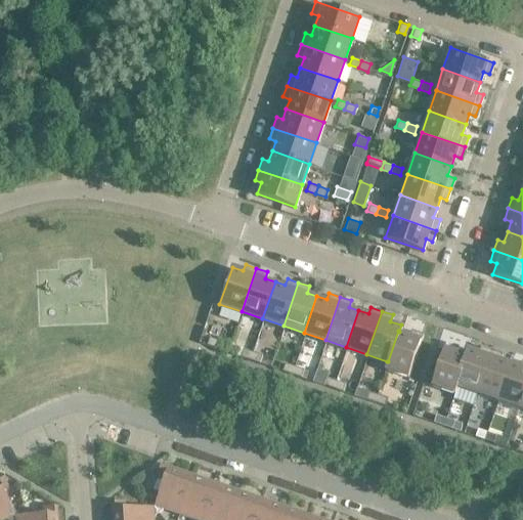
[(408,335),(399,332),(398,331),(388,361),(387,361),(385,367),(407,376),(423,332),(410,328),(408,335)]
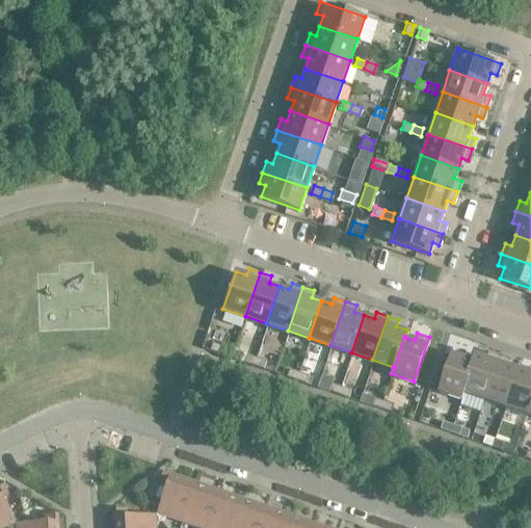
[(212,341),(209,348),(219,351),(221,344),(212,341)]
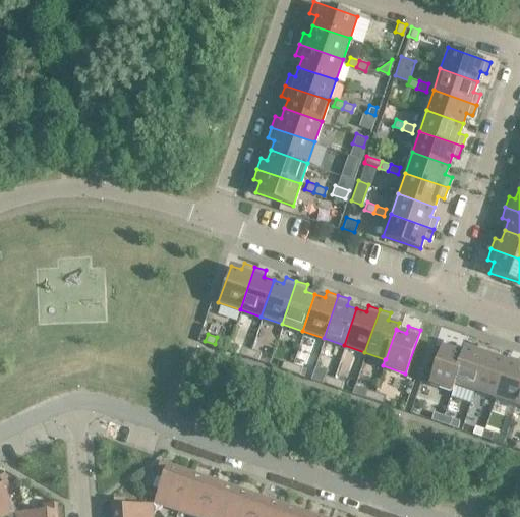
[(455,342),(443,338),(428,382),(452,390),(454,383),(453,383),(463,352),(461,351),(453,348),(455,342)]
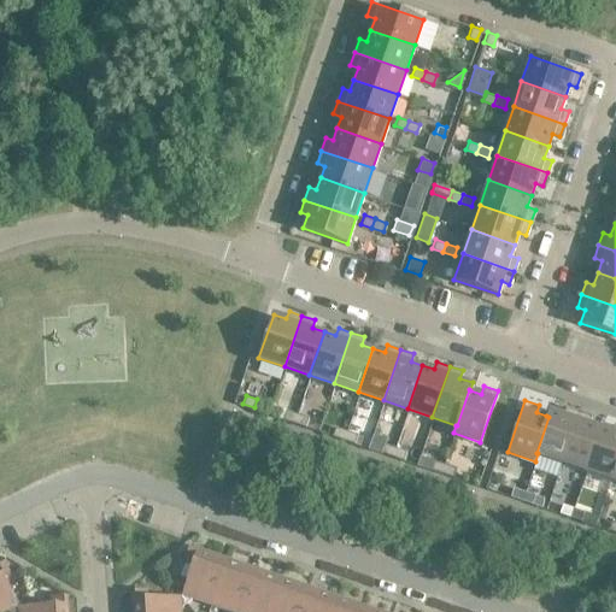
[(550,409),(546,416),(549,417),(537,453),(538,453),(561,462),(578,410),(565,405),(563,413),(550,409)]
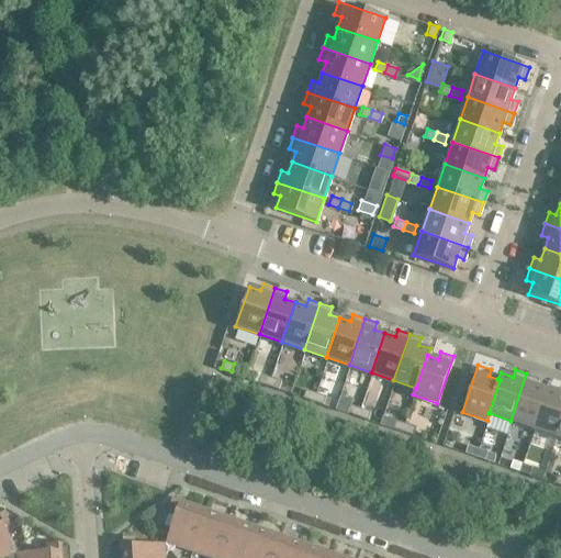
[(260,372),(257,380),(267,384),(270,376),(260,372)]
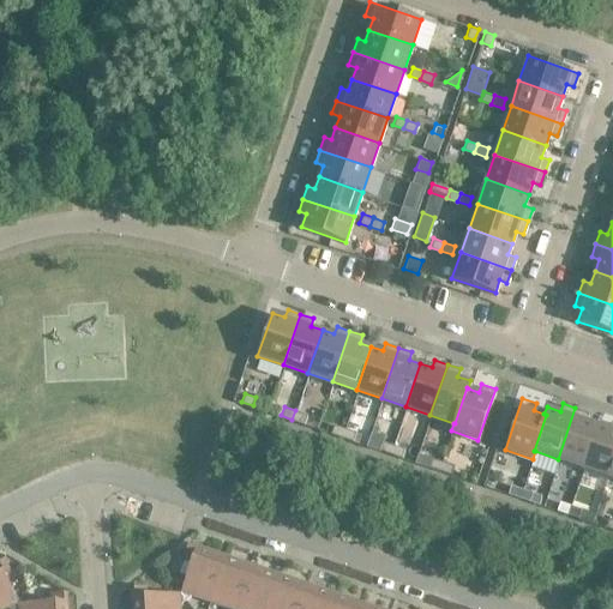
[(588,412),(575,408),(558,459),(582,468),(598,423),(586,420),(588,412)]
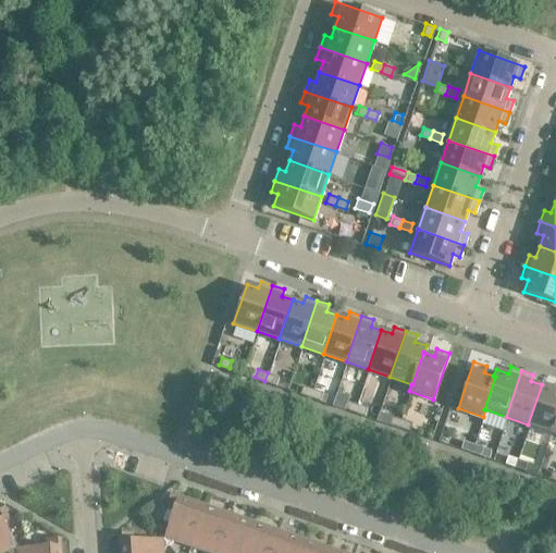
[(278,376),(268,372),(264,381),(275,384),(278,376)]
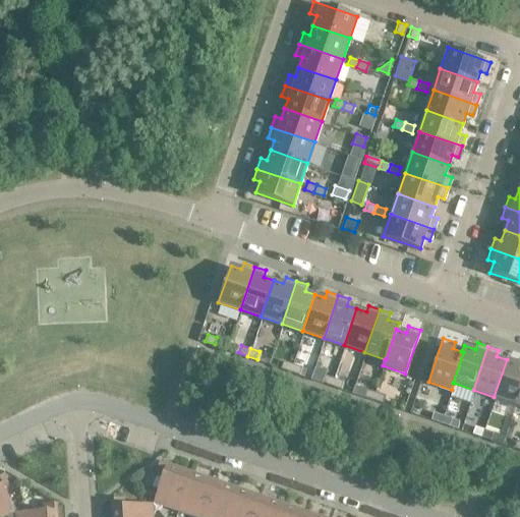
[(516,363),(507,359),(494,397),(515,404),(519,388),(519,356),(516,363)]
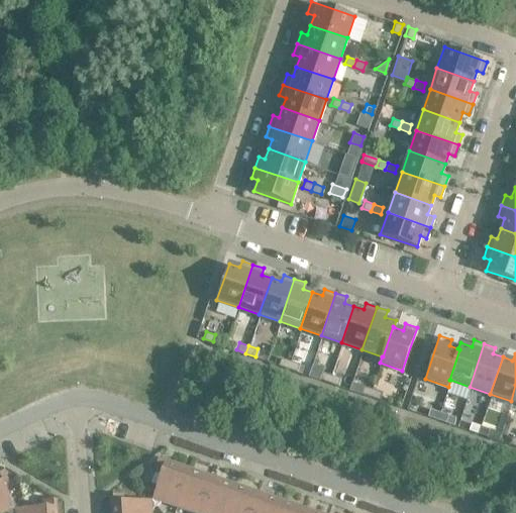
[(281,356),(278,364),(287,367),(290,360),(281,356)]
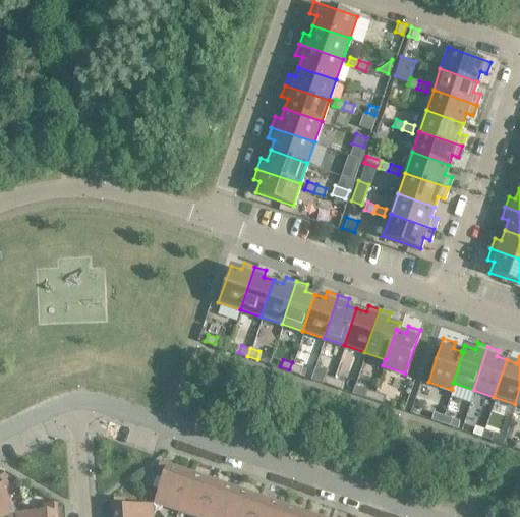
[(301,365),(292,362),(289,369),(298,374),(301,365)]
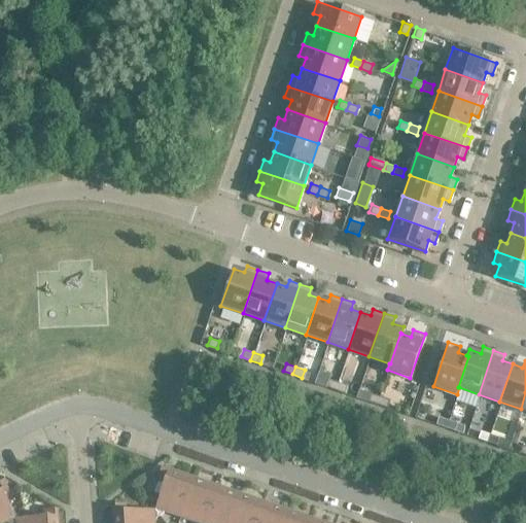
[(327,378),(325,385),(335,388),(338,381),(327,378)]
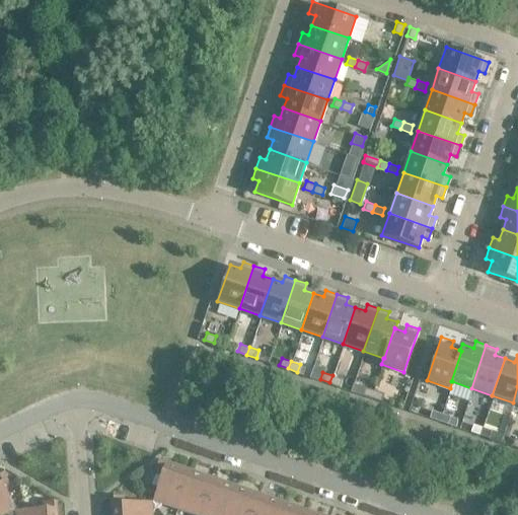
[(342,378),(333,375),(329,382),(339,386),(342,378)]
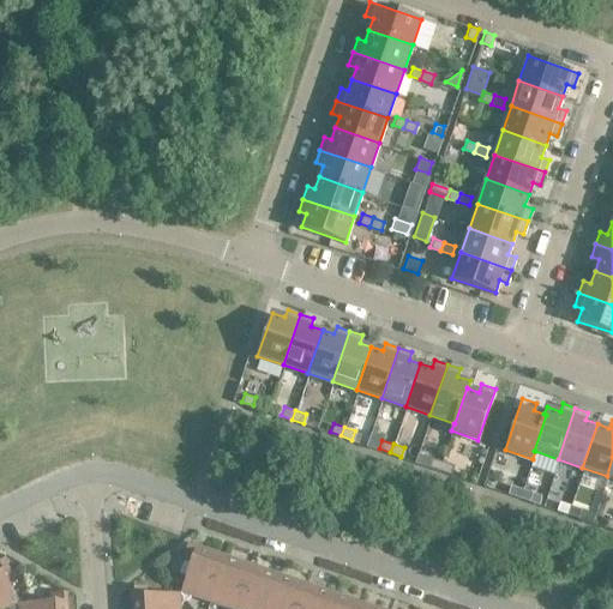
[(431,457),(428,465),(439,469),(442,460),(431,457)]
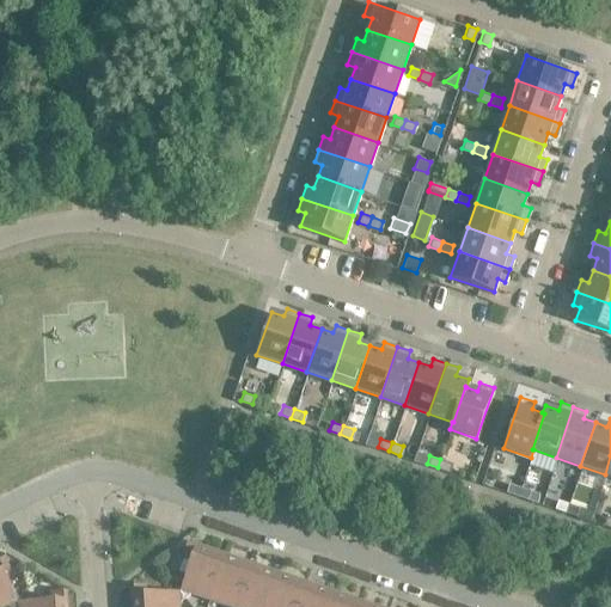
[(452,463),(440,459),(438,467),(448,472),(452,463)]
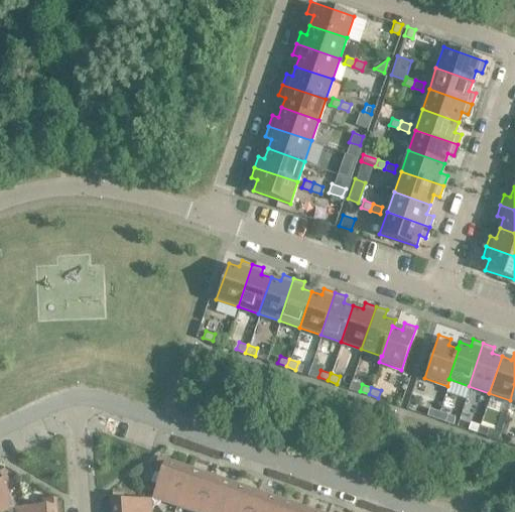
[(428,406),(425,414),(435,417),(437,409),(428,406)]
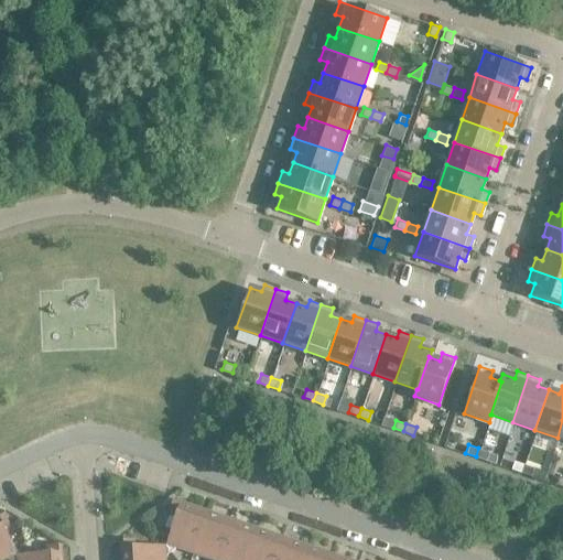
[(488,451),(478,448),(476,456),(486,460),(488,451)]
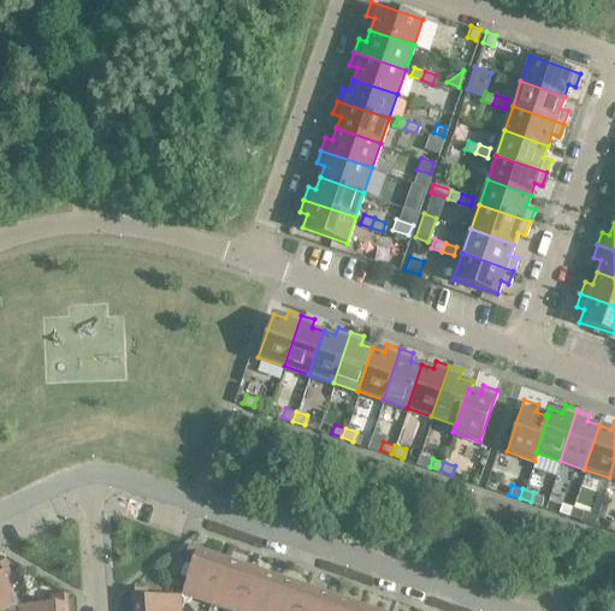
[(561,502),(557,511),(568,515),(572,505),(561,502)]
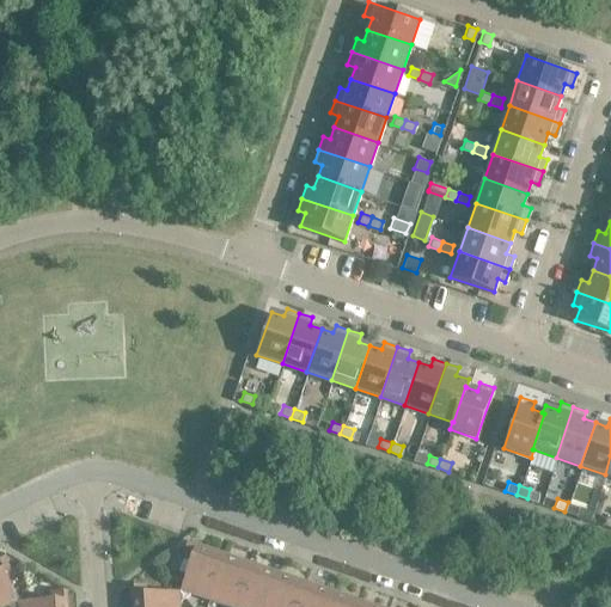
[(579,506),(568,502),(564,512),(576,515),(579,506)]
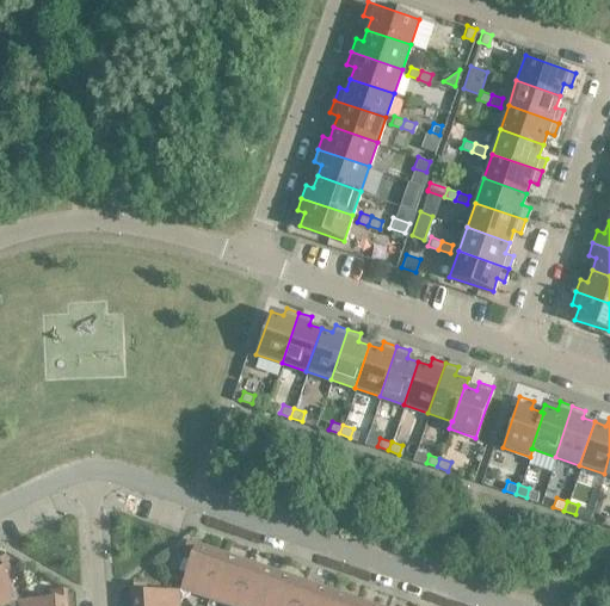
[(190,556),(179,588),(184,595),(190,591),(208,597),(223,551),(186,538),(182,552),(190,556)]
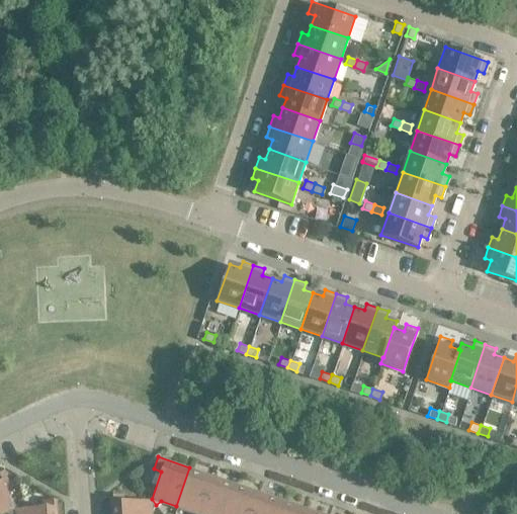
[(0,466),(0,512),(3,510),(9,513),(12,508),(0,484),(0,482),(6,479),(0,466)]
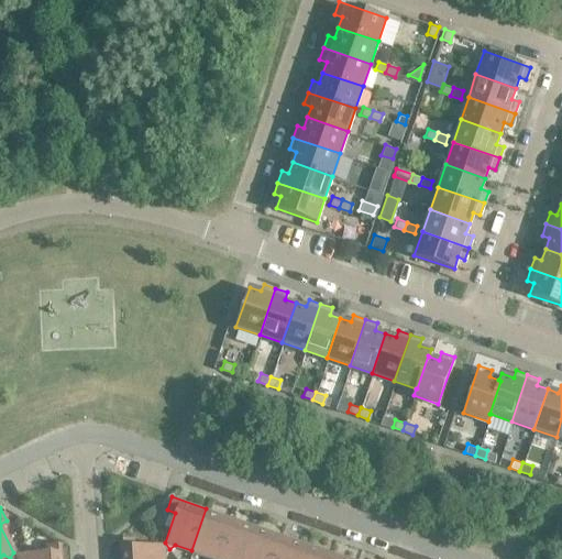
[(231,516),(206,508),(191,550),(211,557),(210,558),(217,558),(216,558),(231,516)]
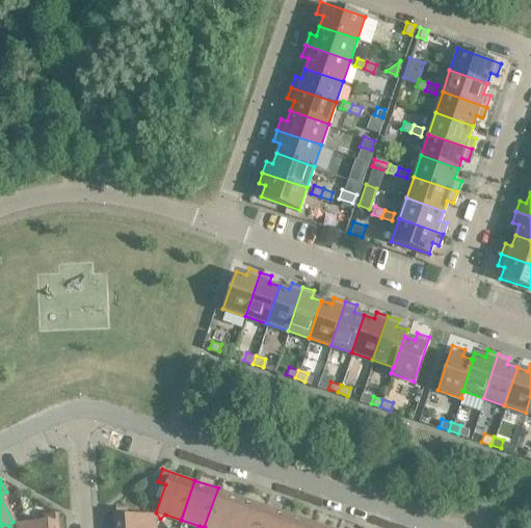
[(230,527),(241,496),(218,487),(204,527),(205,527),(230,527)]
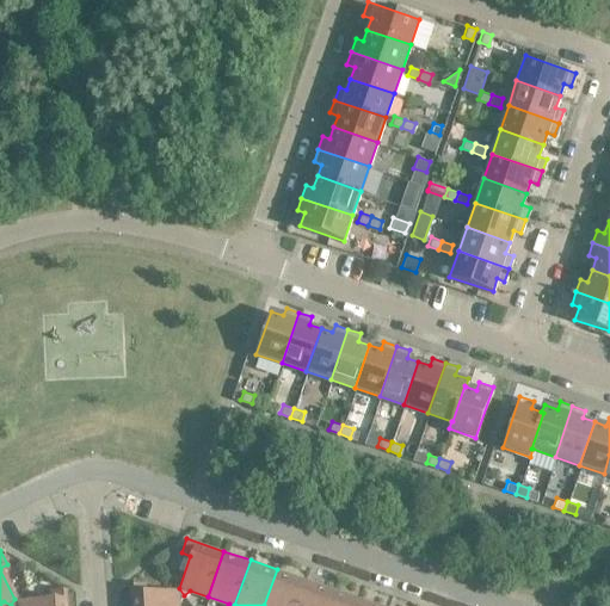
[(295,605),(305,579),(277,569),(264,605),(295,605)]
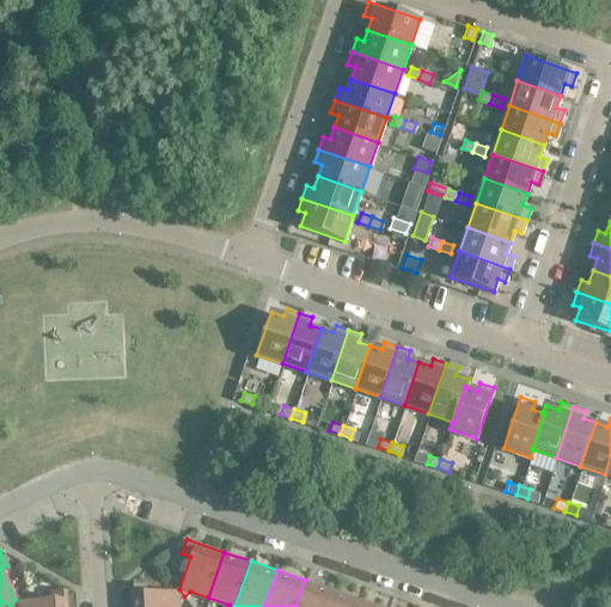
[(325,606),(333,589),(305,580),(295,606),(325,606)]
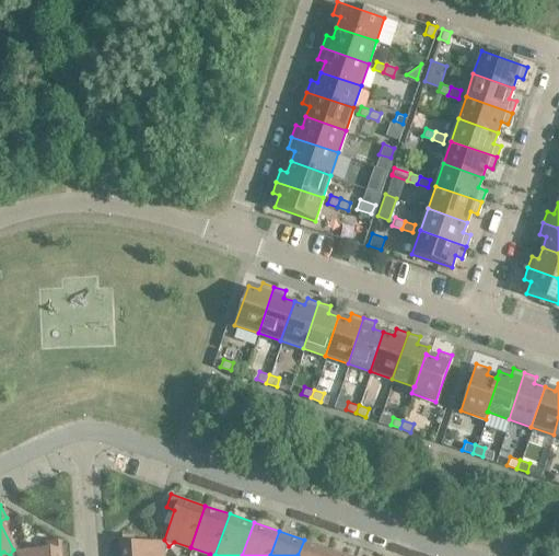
[(118,534),(119,555),(163,555),(163,551),(169,546),(164,540),(132,542),(132,533),(118,534)]
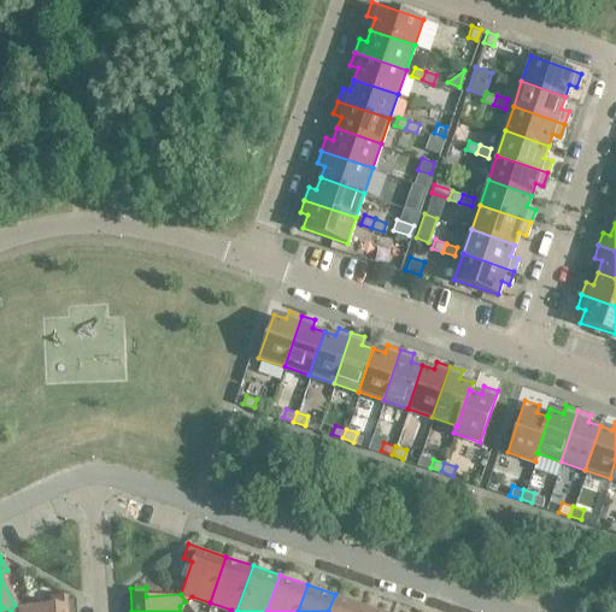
[(50,602),(15,605),(11,611),(65,611),(64,593),(48,594),(50,602)]
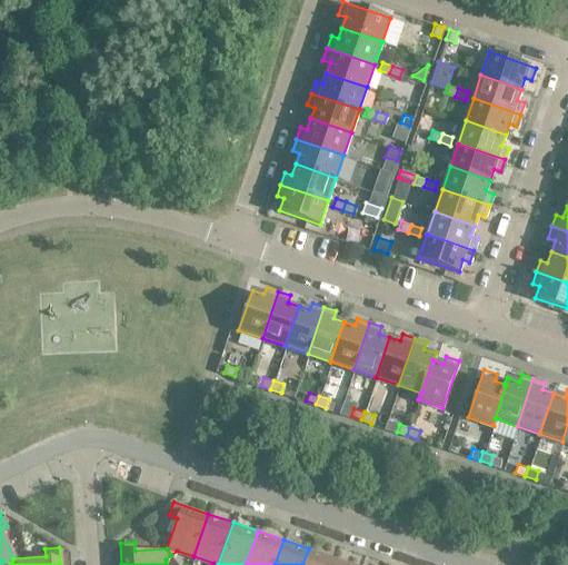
[(330,564),(334,557),(309,548),(302,564),(330,564)]
